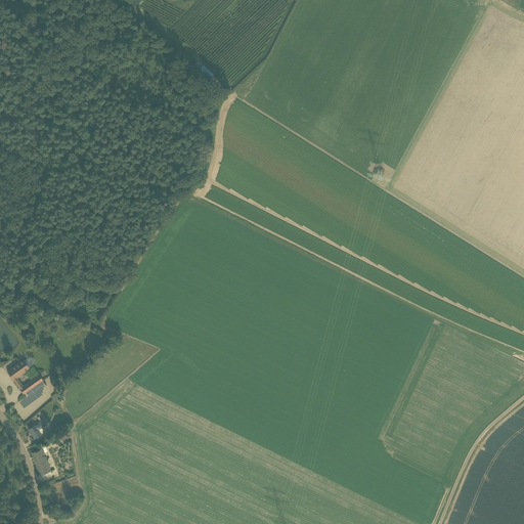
[(203,66),(200,70),(211,78),(214,74),(203,66)]
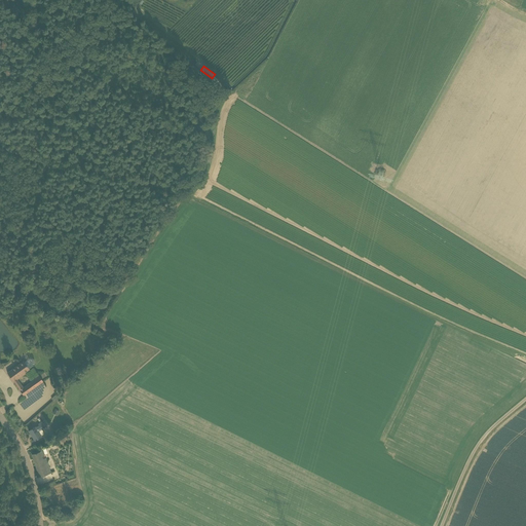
[(30,369),(29,369),(34,366),(33,365),(34,365),(34,364),(35,363),(35,362),(35,361),(34,361),(34,360),(33,360),(33,359),(32,359),(31,359),(30,359),(29,360),(29,359),(25,362),(24,361),(7,373),(13,382),(14,382),(26,374),(25,373),(30,369)]
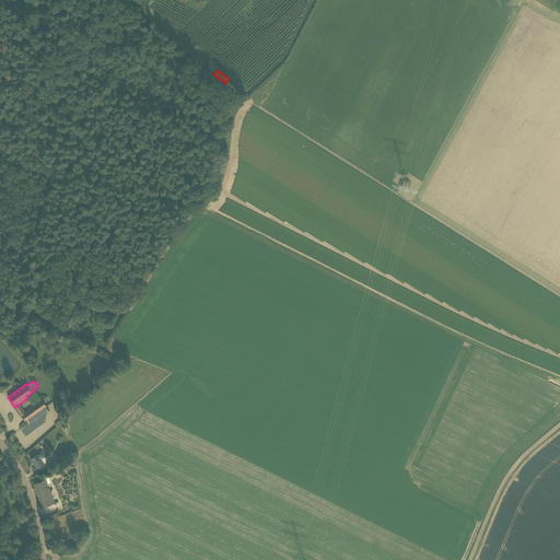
[(25,421),(46,406),(43,400),(21,416),(25,421)]
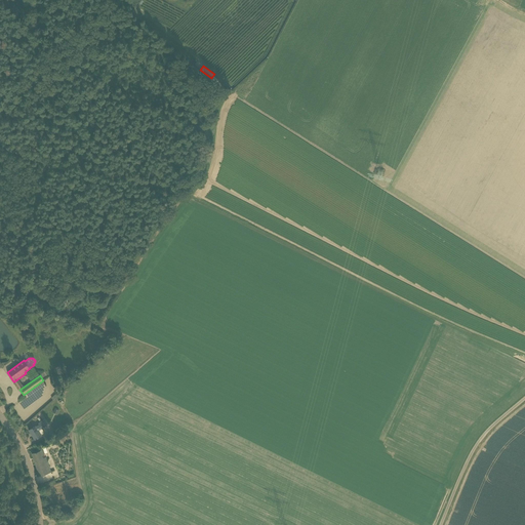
[(35,426),(29,430),(35,440),(41,436),(38,431),(45,427),(42,420),(38,423),(39,425),(36,427),(35,426)]
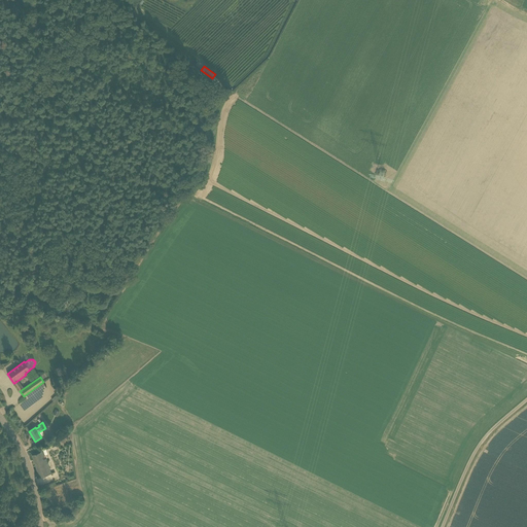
[(39,451),(40,453),(32,455),(39,478),(50,473),(45,459),(42,460),(41,457),(44,457),(44,455),(43,450),(39,451)]
